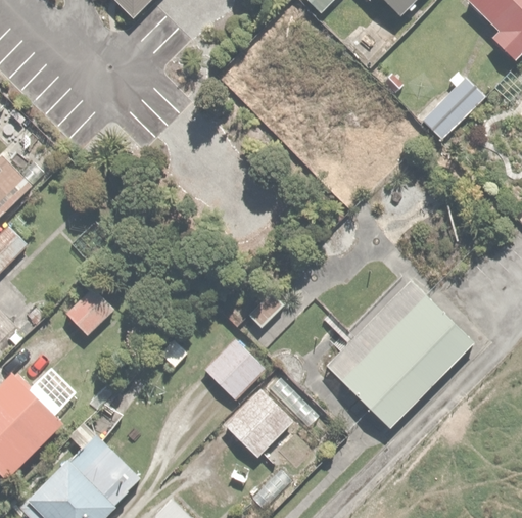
[(156,0),(111,0),(135,22),(156,0)]
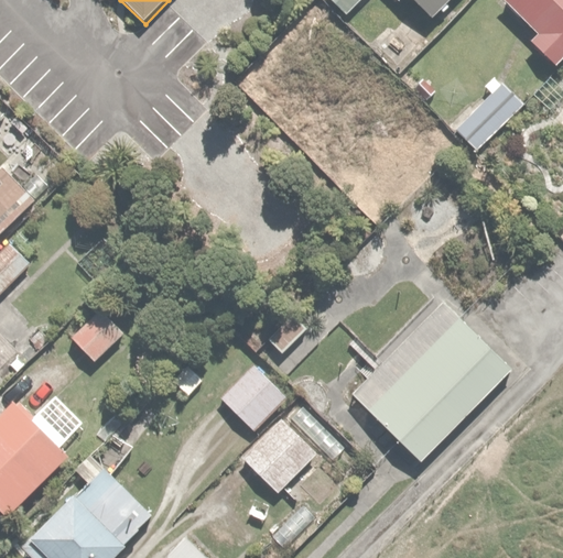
[(417,0),(432,14),(444,0),(337,0),(348,10),(357,0),(417,0)]
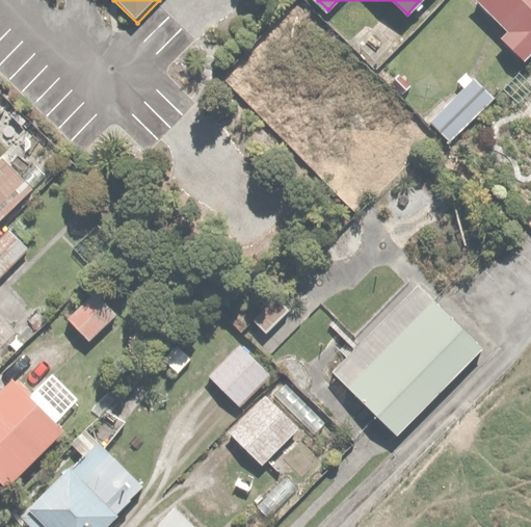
[(530,0),(476,0),(505,31),(501,35),(525,61),(530,56),(530,0)]
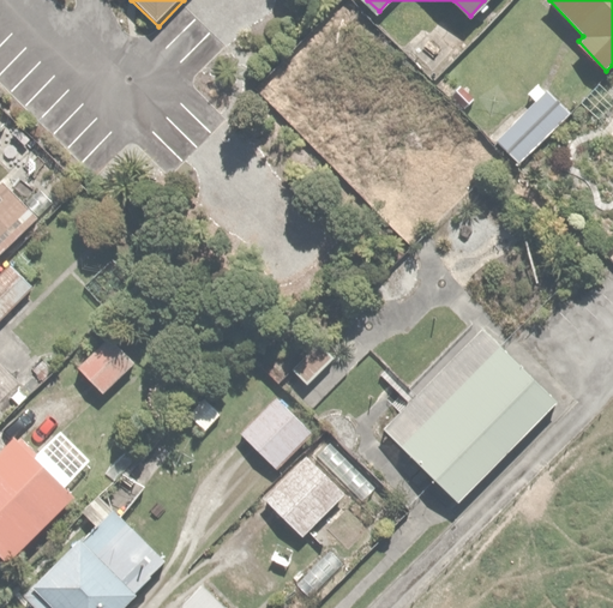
[(540,100),(497,142),(520,164),(562,122),(540,100)]
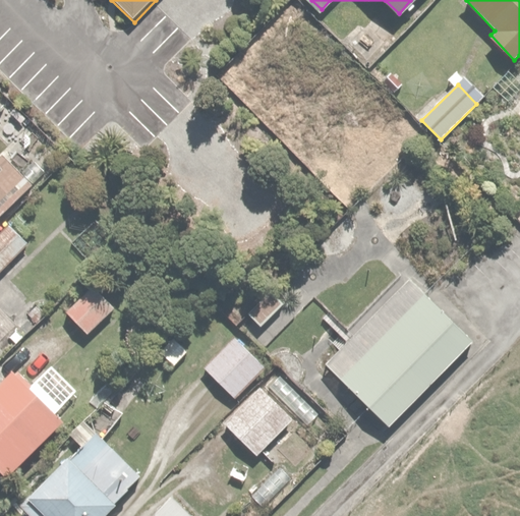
[(0,213),(38,176),(7,145),(0,152),(0,213)]
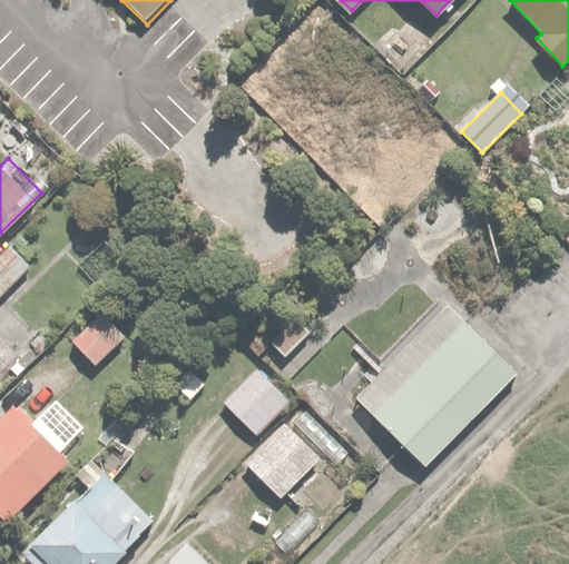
[(9,244),(7,246),(0,251),(0,302),(0,303),(33,267),(9,244)]
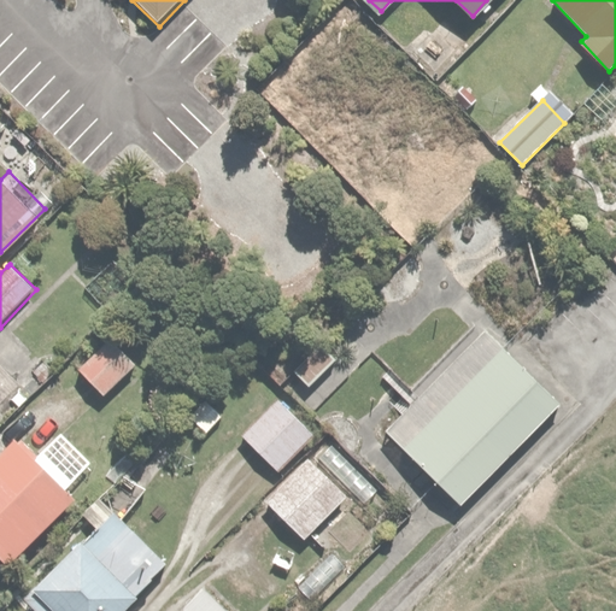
[(118,330),(81,366),(110,397),(147,359),(118,330)]
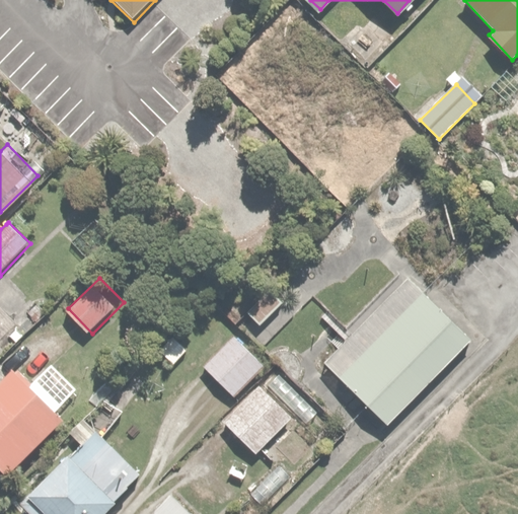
[(464,337),(412,284),(326,367),(379,420),(464,337)]
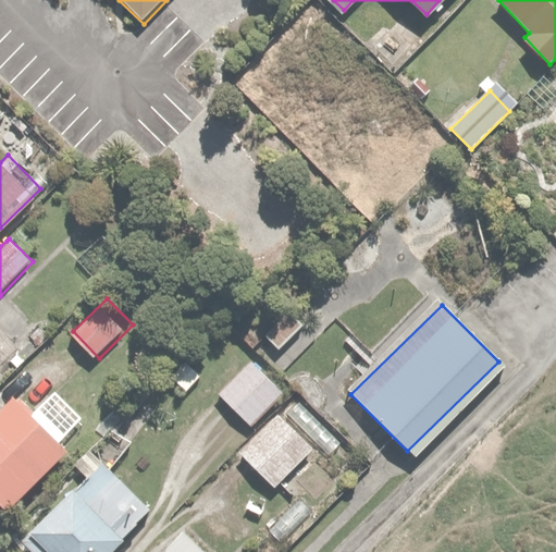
[(294,311),(268,336),(284,353),(309,328),(294,311)]
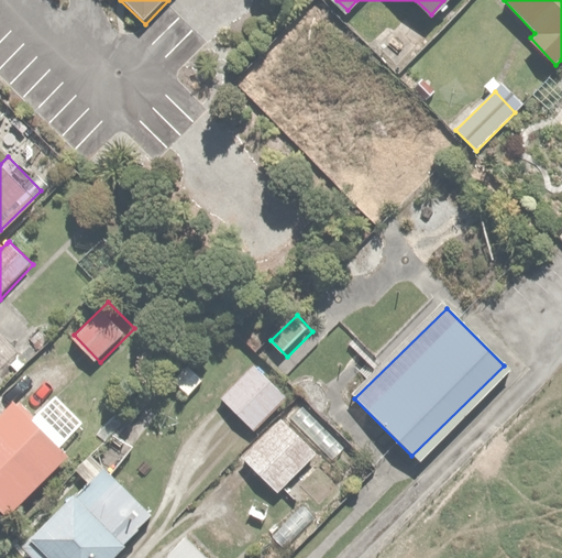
[(208,383),(186,363),(172,380),(194,398),(208,383)]
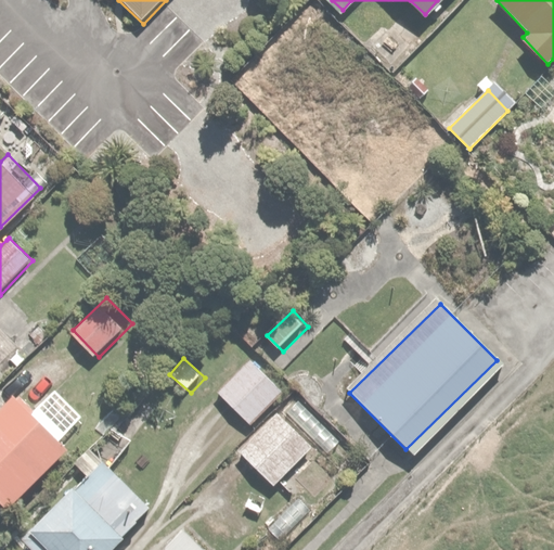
[(250,358),(216,393),(249,426),(284,392),(250,358)]
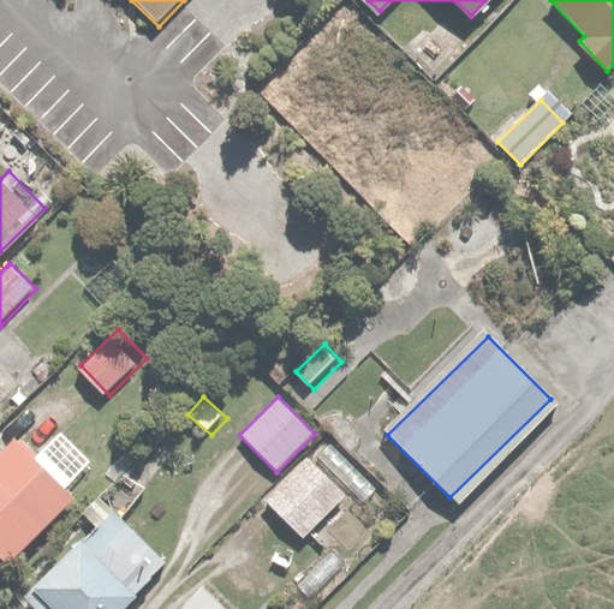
[(79,493),(72,487),(13,430),(0,443),(0,556),(11,566),(79,493)]
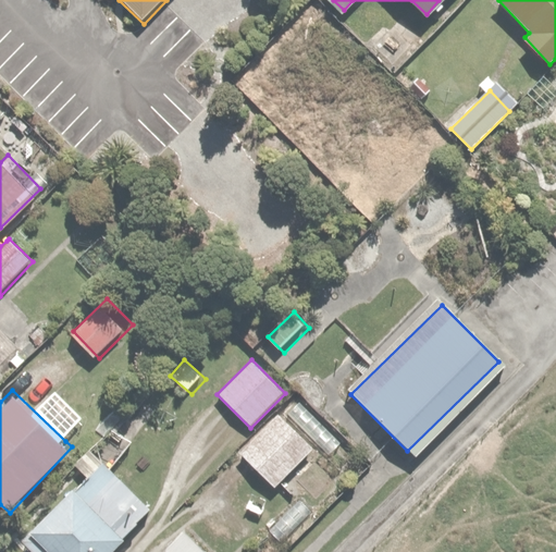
[(276,414),(241,454),(275,488),(313,449),(276,414)]
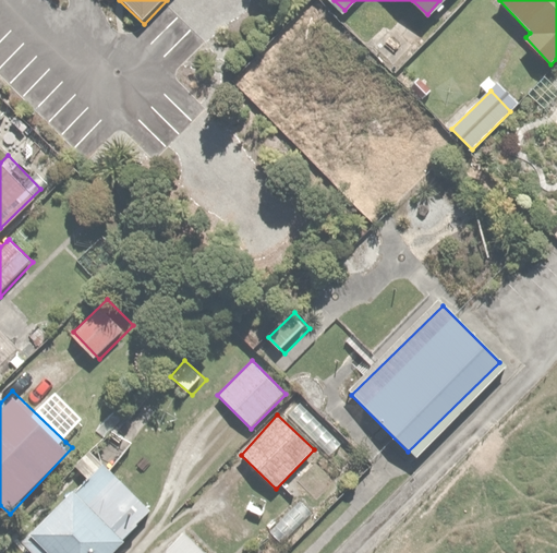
[(100,461),(84,478),(25,538),(21,542),(32,552),(112,552),(153,513),(118,478),(100,461)]
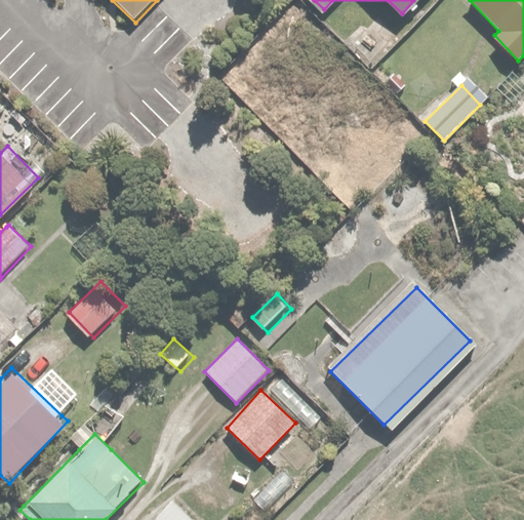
[(198,519),(174,493),(147,519),(198,519)]
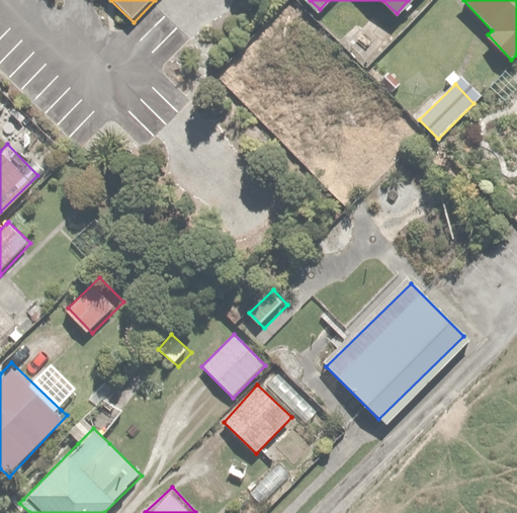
All buildings are outlined.
